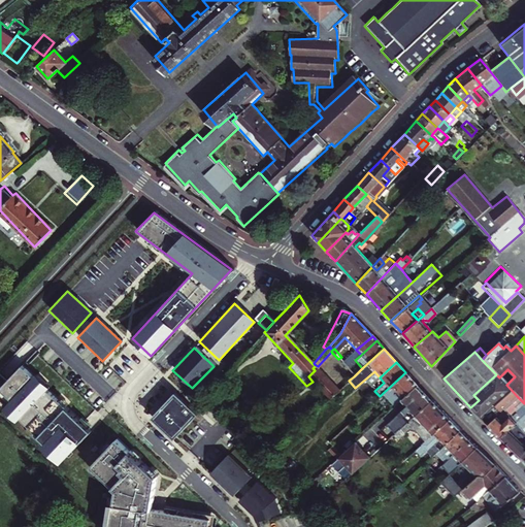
[(90,431),(21,365),(0,387),(0,400),(62,460),(90,431)]
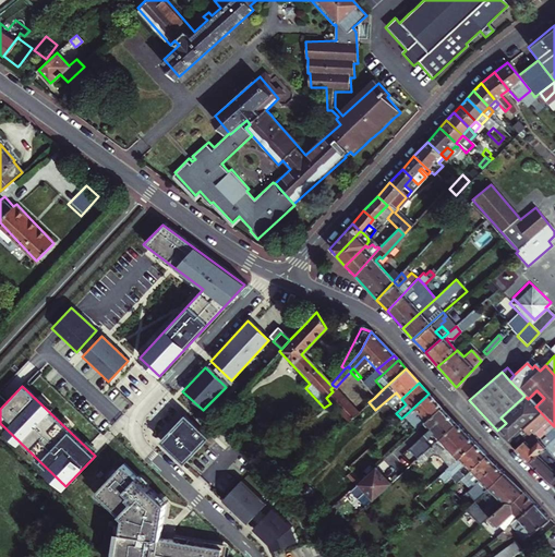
[(326,398),(330,403),(347,422),(357,413),(333,387),(330,389),(333,391),(326,398)]
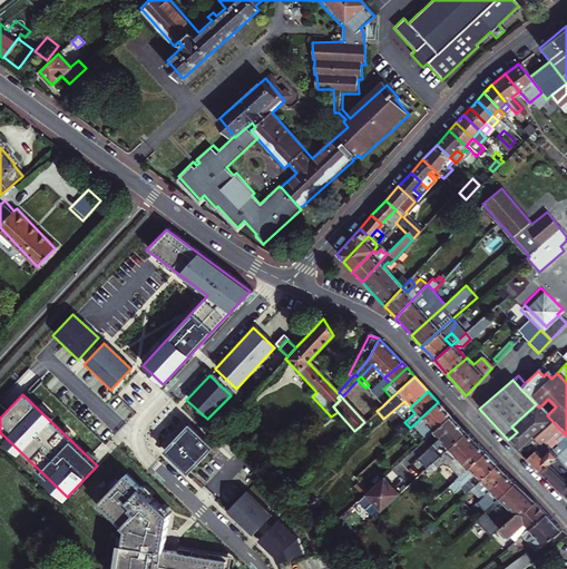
[(438,402),(410,428),(404,432),(408,437),(416,430),(424,440),(432,432),(450,415),(438,402)]
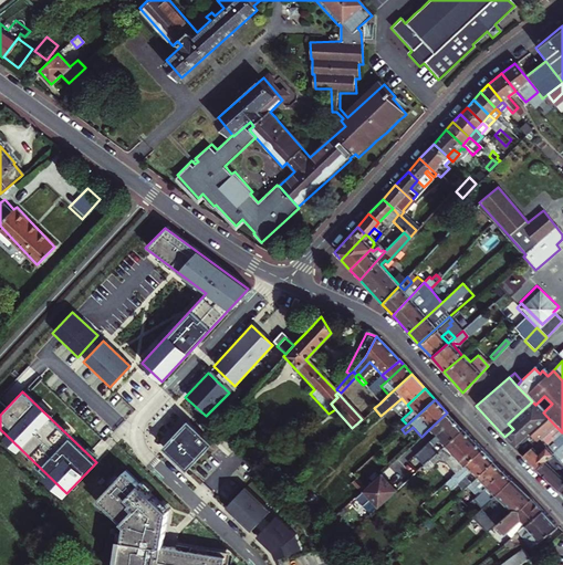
[(513,429),(504,437),(522,456),(544,435),(554,425),(543,412),(535,405),(532,401),(508,424),(513,429)]
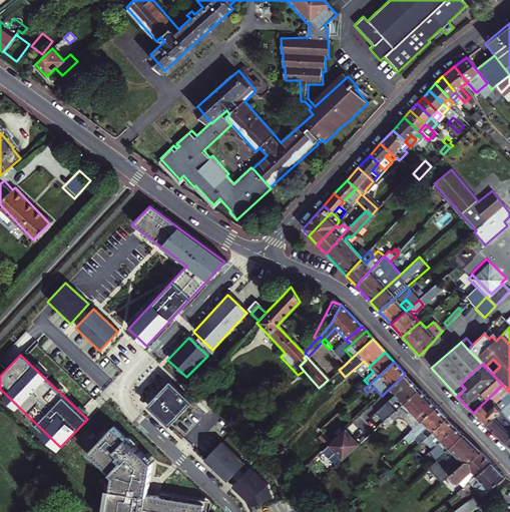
[(383,422),(418,388),(405,374),(389,389),(394,395),(397,398),(390,405),(386,402),(374,413),(383,422)]
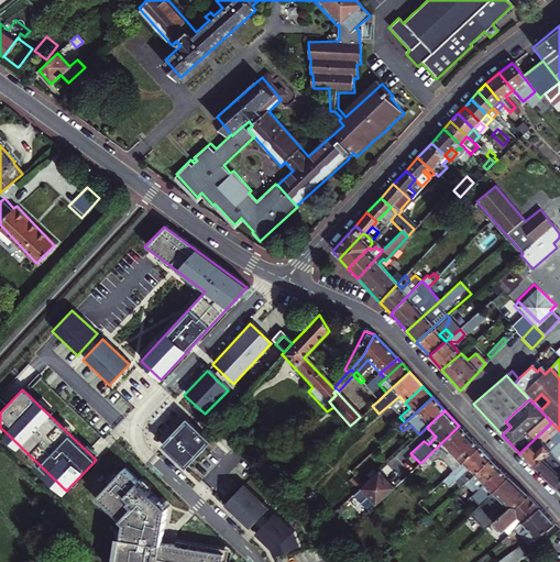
[(405,422),(399,417),(392,423),(397,429),(399,427),(405,422)]
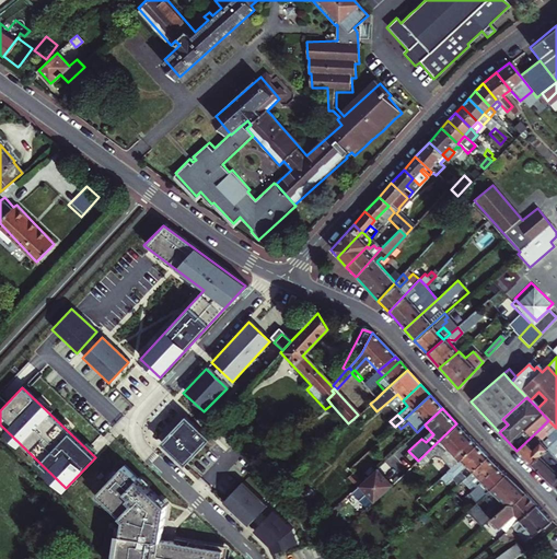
[(184,417),(159,443),(183,466),(209,440),(184,417)]
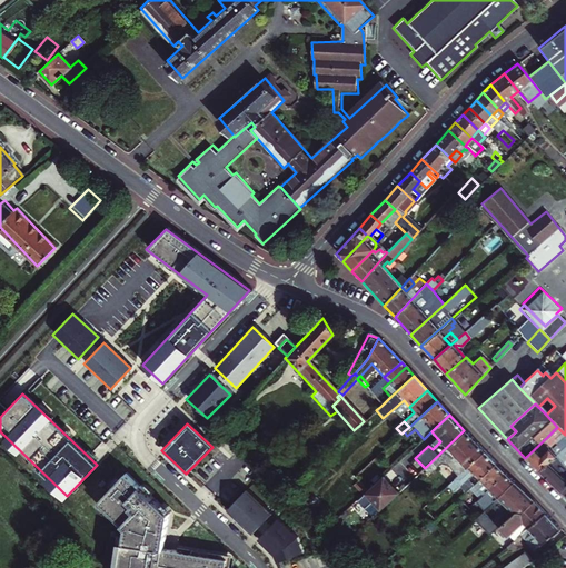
[(554,445),(565,435),(557,427),(547,437),(554,445)]
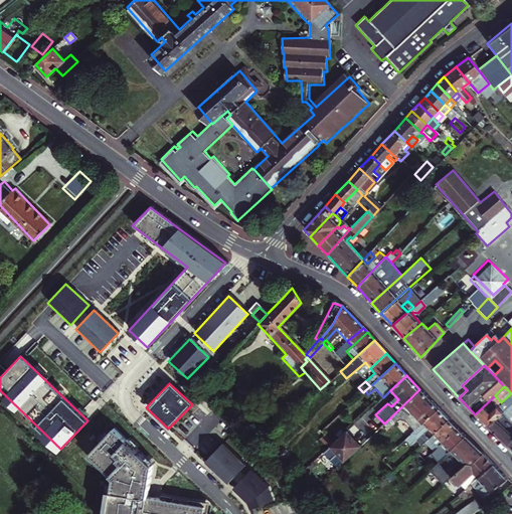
[(411,430),(412,431),(438,408),(419,389),(384,423),(382,424),(387,431),(398,420),(403,421),(403,423),(409,430),(411,430)]
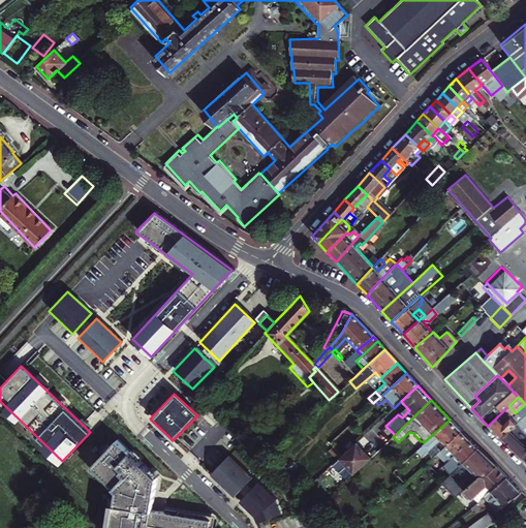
[(488,426),(501,438),(515,426),(522,433),(525,429),(525,404),(515,413),(508,406),(488,426)]
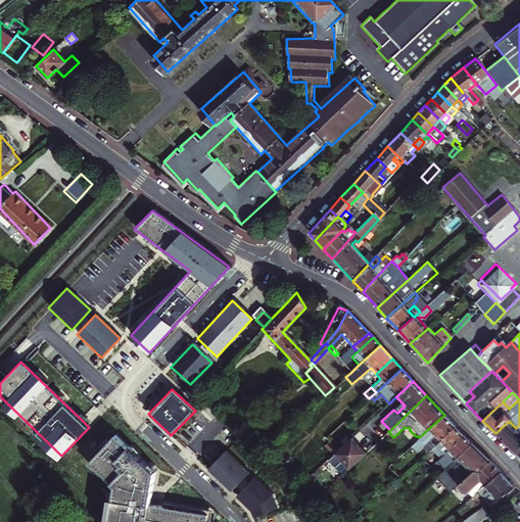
[(435,434),(439,439),(455,426),(444,415),(419,437),(411,445),(416,452),(435,434)]
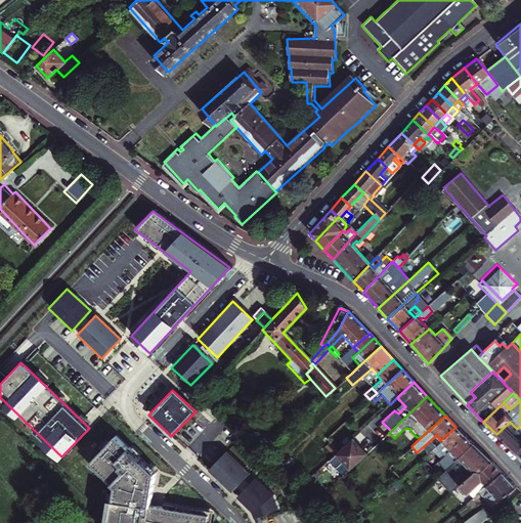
[(520,432),(517,429),(510,422),(496,434),(519,456),(520,459),(520,432)]
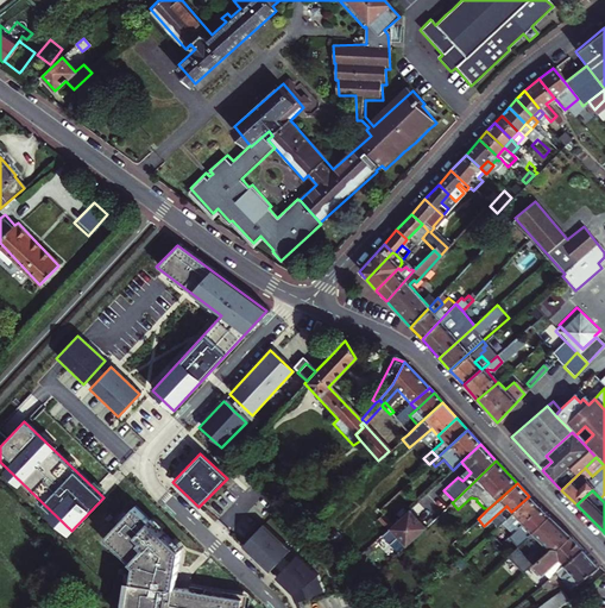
[(508,515),(517,526),(539,506),(529,496),(511,512),(508,515)]
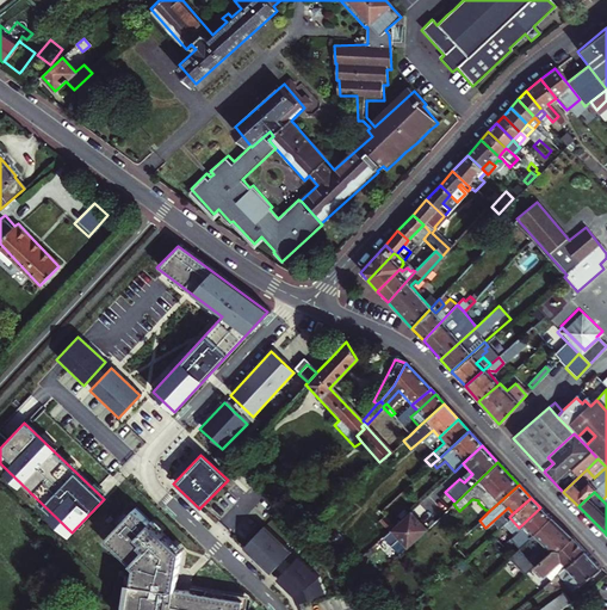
[(239,609),(241,601),(173,590),(179,553),(132,507),(103,540),(132,568),(125,609),(239,609)]
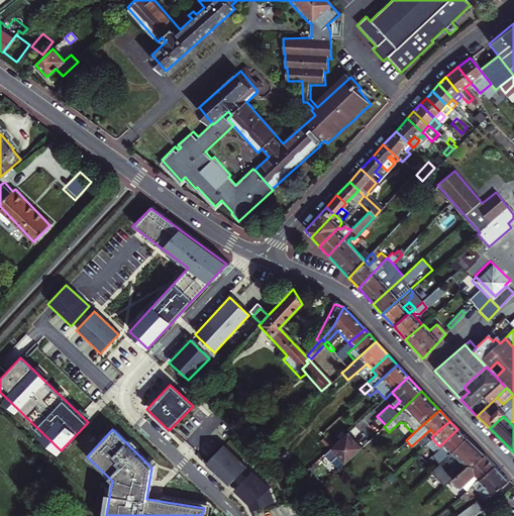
[(457,429),(439,446),(436,449),(433,452),(431,454),(438,462),(444,457),(466,437),(457,429)]
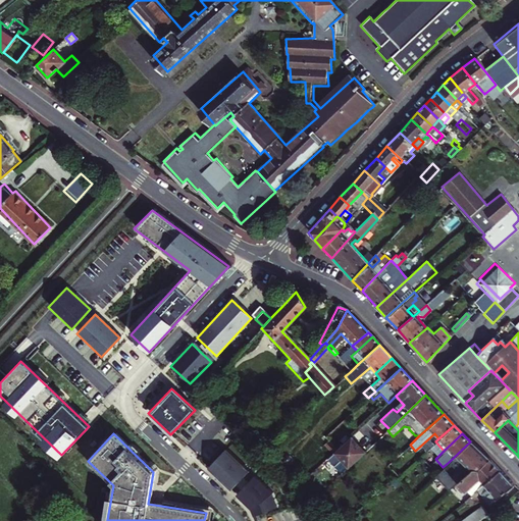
[(327,460),(341,474),(365,452),(351,437),(327,460)]
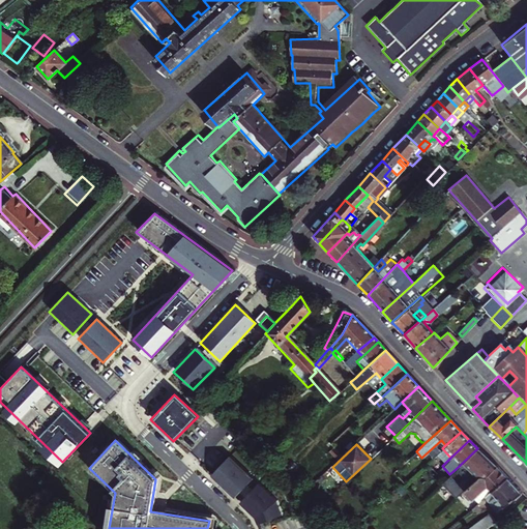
[(450,458),(442,448),(436,454),(444,464),(447,461),(450,458)]
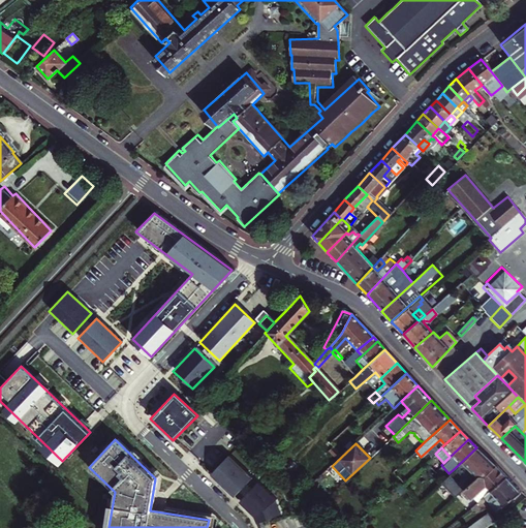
[(442,479),(440,483),(454,497),(462,490),(478,475),(484,475),(494,466),(487,457),(486,457),(476,447),(455,468),(455,469),(456,468),(461,474),(459,475),(460,476),(455,480),(449,475),(450,475),(449,474),(442,479)]
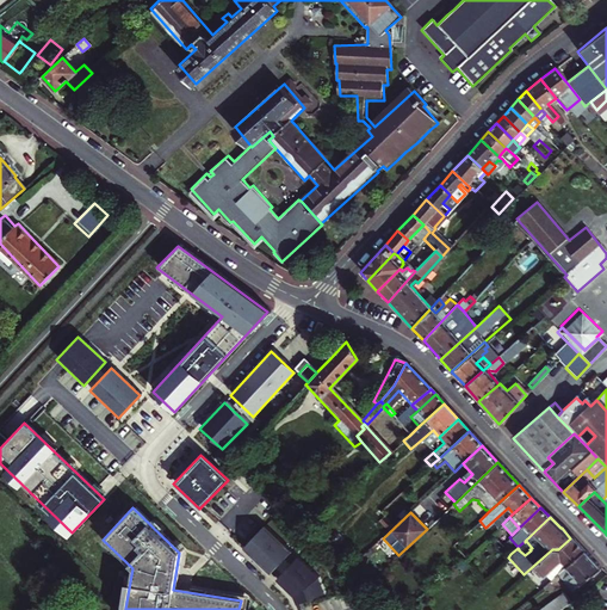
[(290,552),(264,527),(241,549),(268,574),(290,552)]
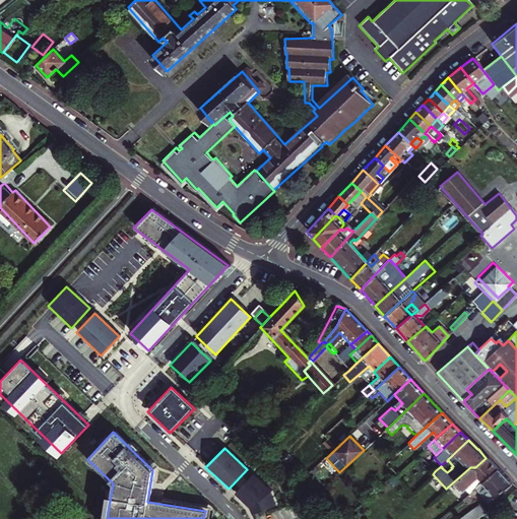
[(470,467),(454,481),(466,496),(473,490),(497,469),(486,458),(475,467),(470,467)]
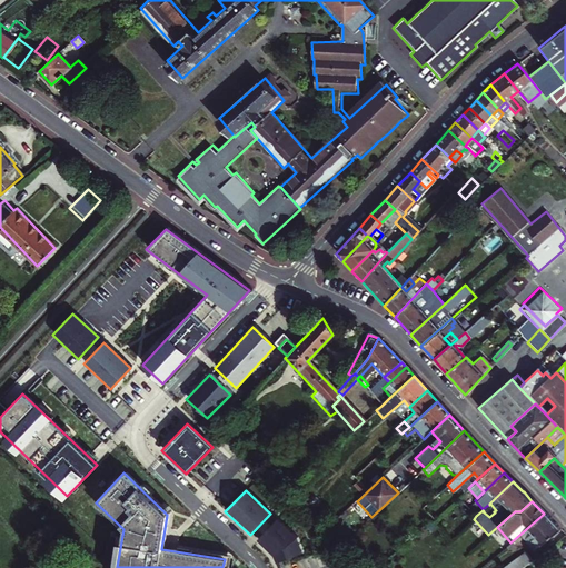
[(518,536),(530,550),(557,529),(544,514),(518,536)]
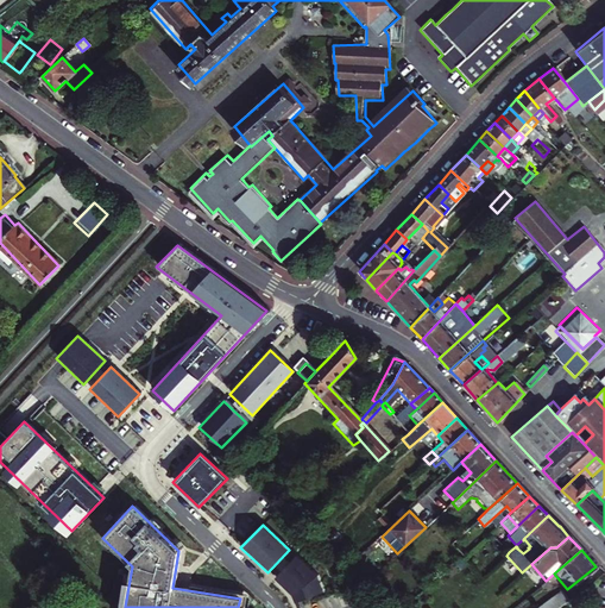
[(307,593),(320,587),(316,576),(295,556),(273,578),(291,595),(294,602),(309,596),(307,593)]
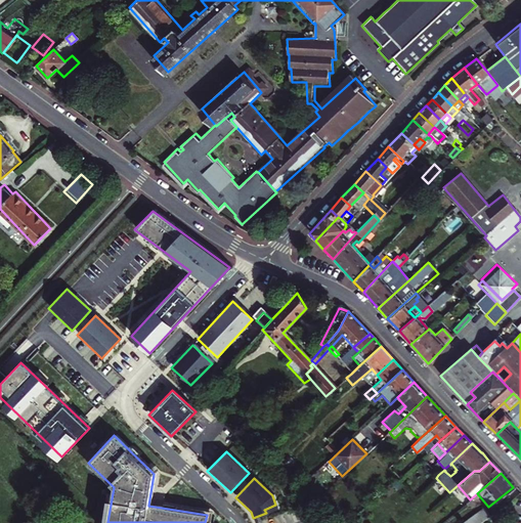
[(393,485),(397,489),(402,485),(399,481),(393,485)]
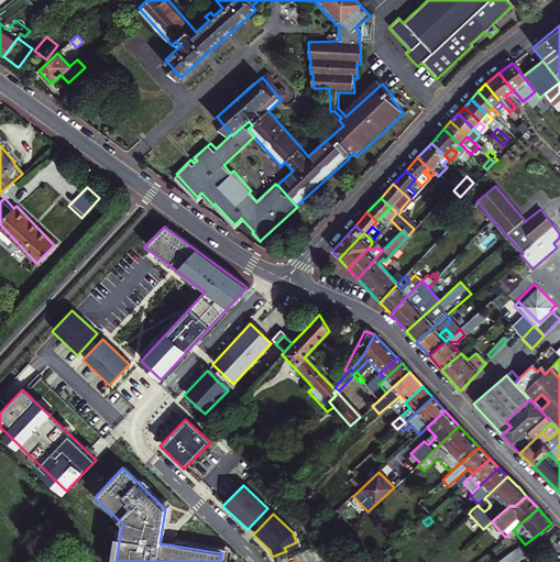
[(284,548),(286,551),(298,547),(296,542),(284,548)]
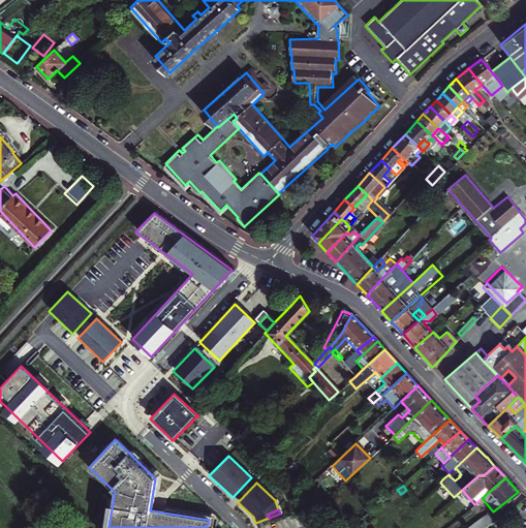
[(486,515),(467,527),(484,527),(491,523),(486,515)]
